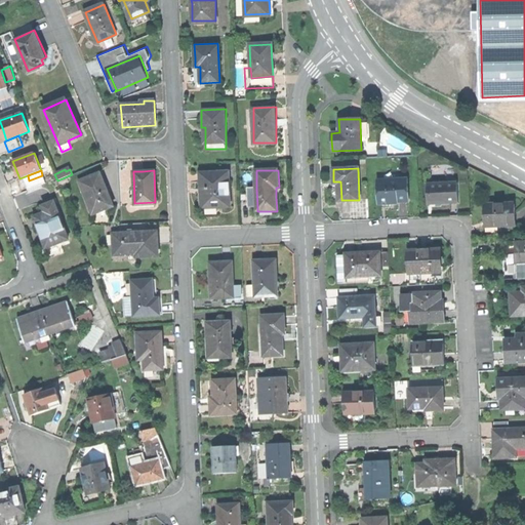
[(230,173),(200,172),(200,189),(203,189),(203,199),(203,207),(230,207),(230,173)]
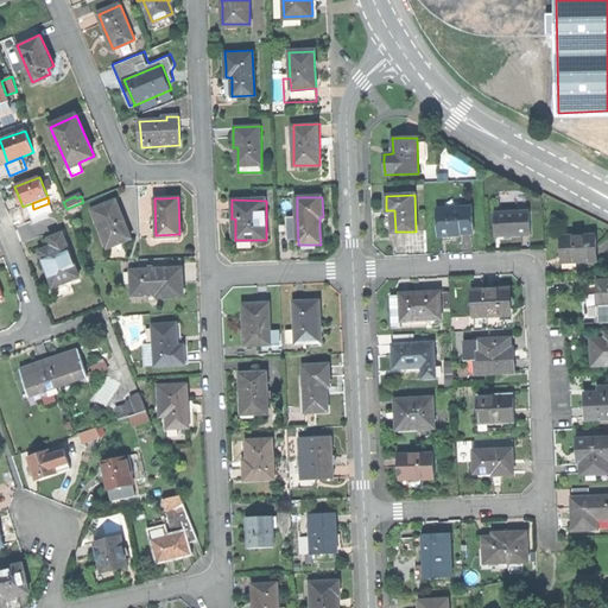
[(107,248),(131,239),(122,217),(115,201),(92,209),(107,248)]
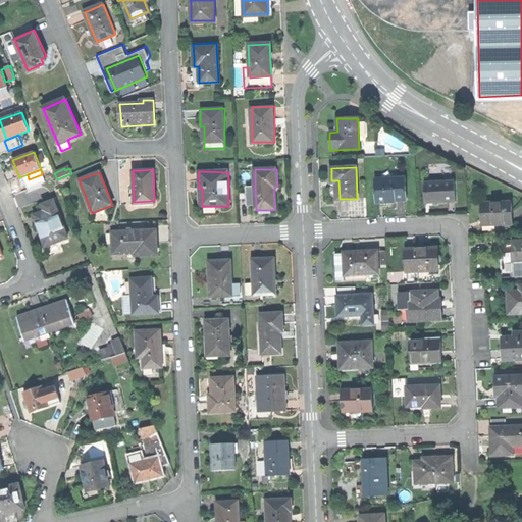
[(392,201),(407,200),(406,177),(375,179),(376,203),(388,202),(388,201),(392,201)]
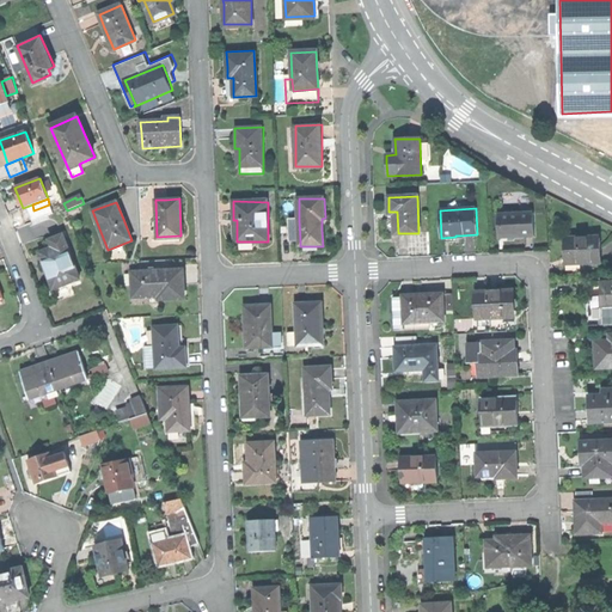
[(499,215),(500,238),(515,237),(534,236),(533,213),(520,214),(519,208),(509,208),(509,214),(499,215)]
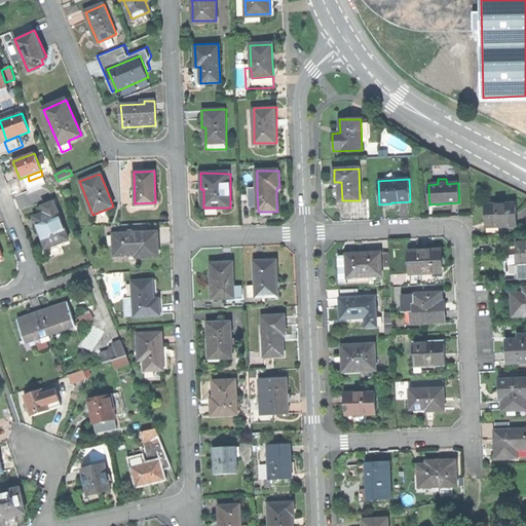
[(250,208),(258,208),(257,189),(249,189),(250,208)]
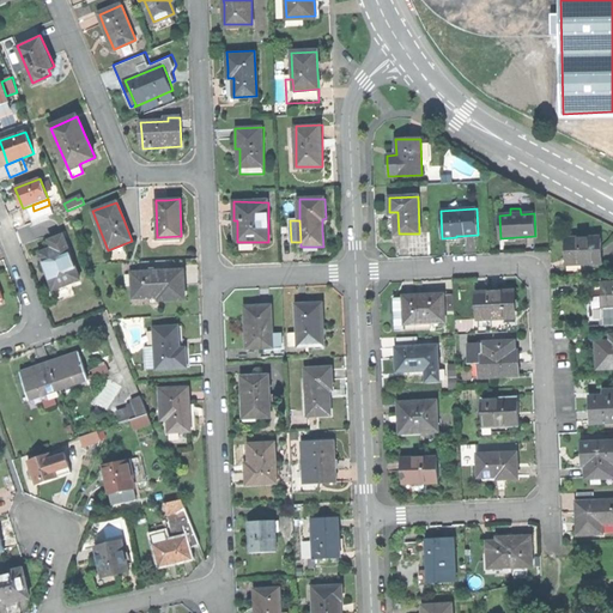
[(47,272),(54,290),(71,283),(80,279),(64,237),(50,242),(53,249),(40,254),(47,272)]
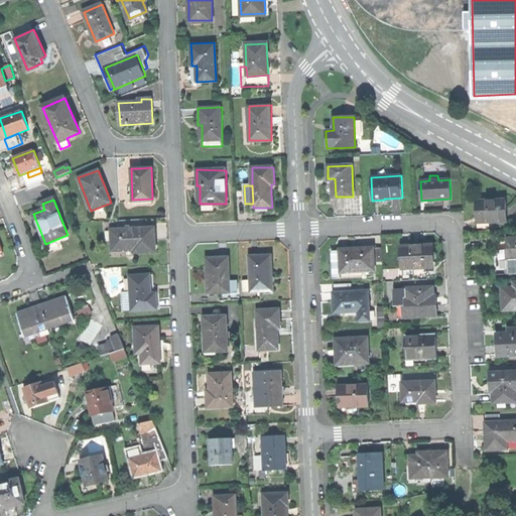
[(475,216),(475,223),(505,222),(504,202),(474,203),(475,216)]
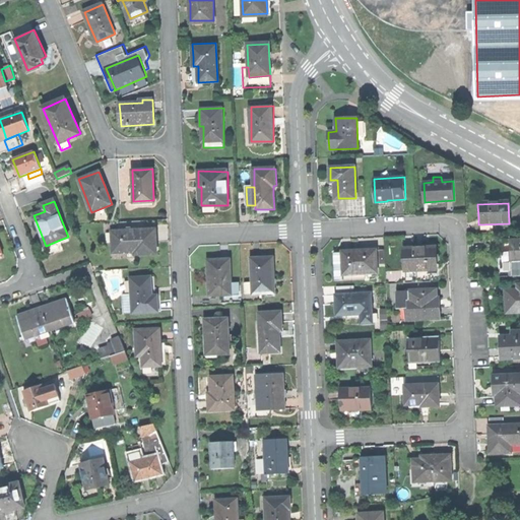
[(111,233),(112,252),(135,251),(135,255),(157,254),(156,242),(156,231),(111,233)]
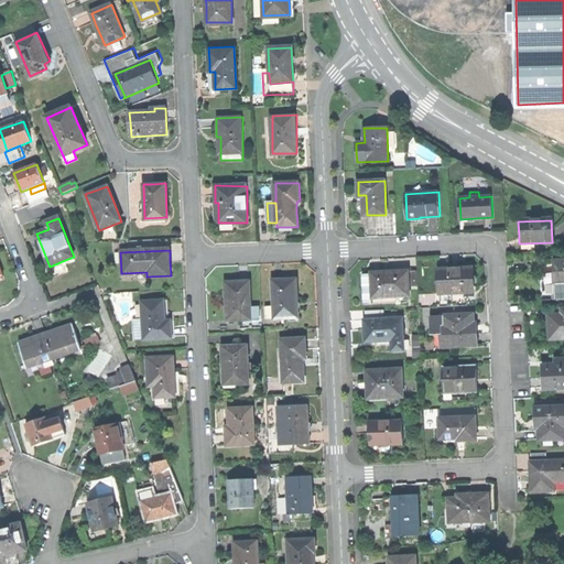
[(69,271),(65,260),(50,267),(54,278),(69,271)]
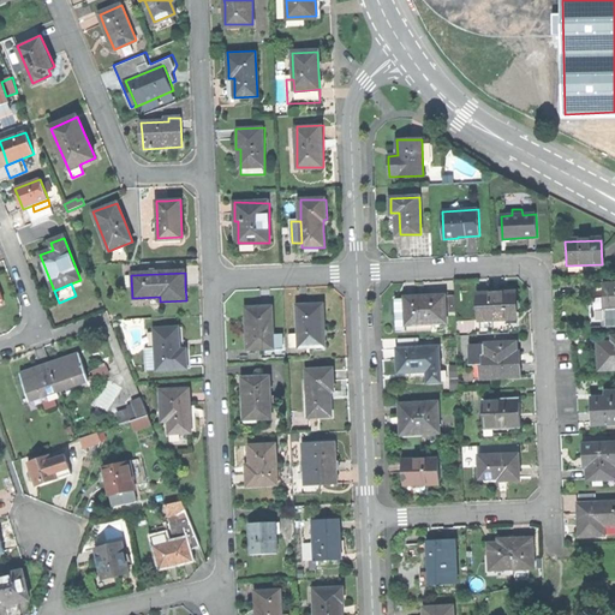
[(603,299),(604,310),(605,310),(614,309),(614,284),(603,285),(603,299)]
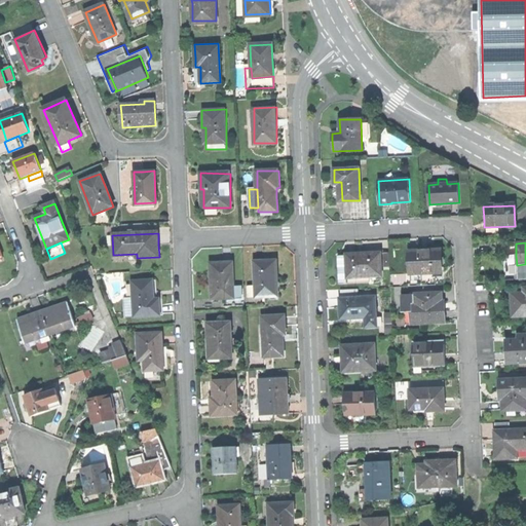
[(410,274),(442,272),(441,251),(424,251),(409,252),(410,274)]
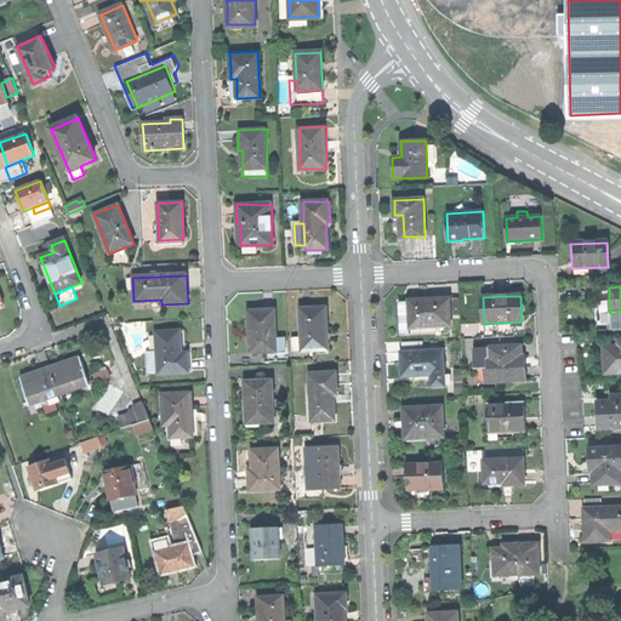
[(410,328),(450,325),(449,298),(426,300),(409,301),(409,305),(410,328)]
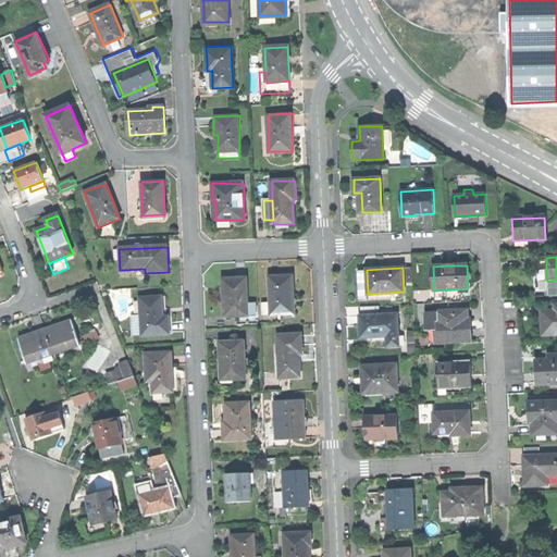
[(368,299),(368,294),(367,273),(358,273),(359,300),(368,299)]
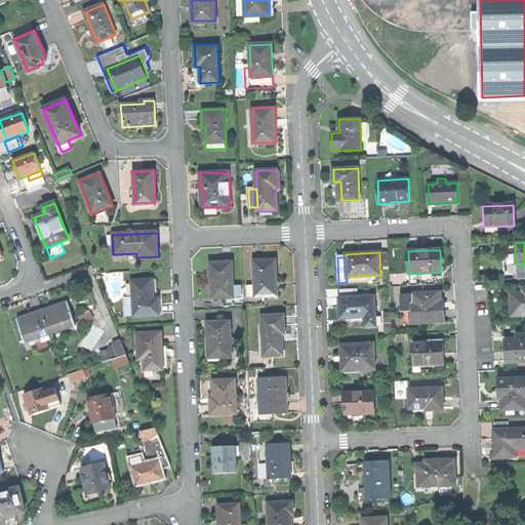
[(255,296),(278,295),(277,279),(276,259),(253,260),(254,285),(255,296)]
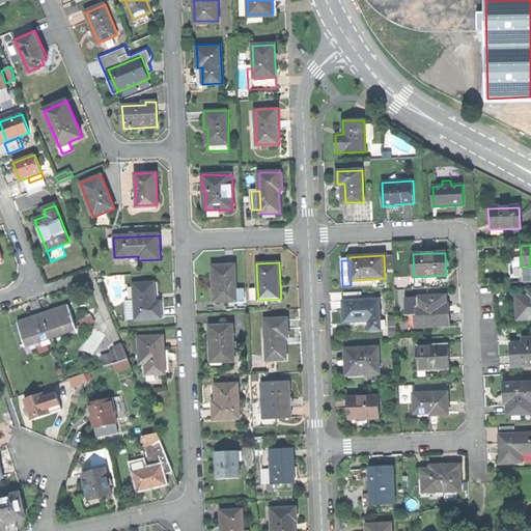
[(214,284),(214,302),(229,301),(236,301),(235,289),(234,264),(213,266),(214,284)]
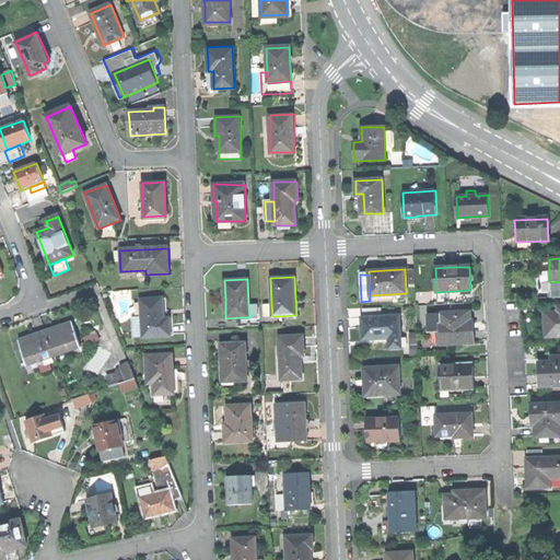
[(141,316),(142,336),(142,338),(171,336),(170,323),(164,323),(163,311),(163,298),(140,299),(141,316)]
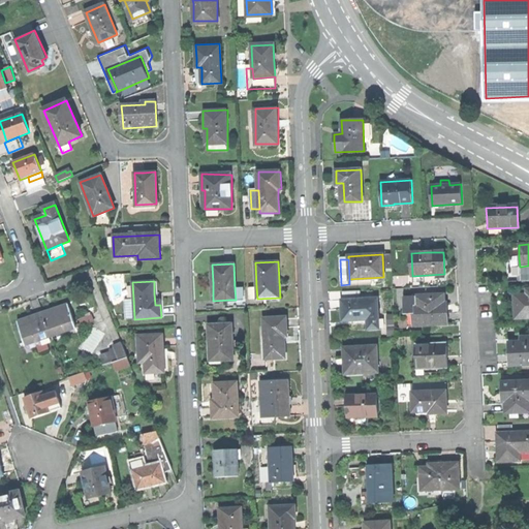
[(516,306),(516,317),(528,316),(528,289),(528,290),(528,294),(515,296),(516,306)]
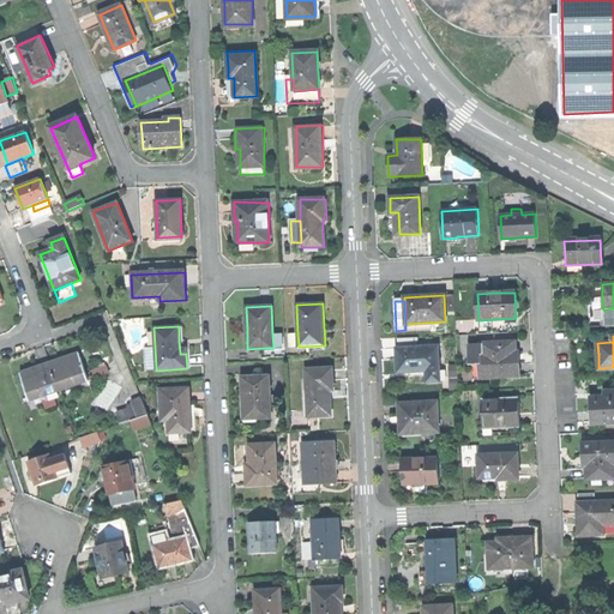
[(398,338),(398,348),(419,347),(419,337),(398,338)]
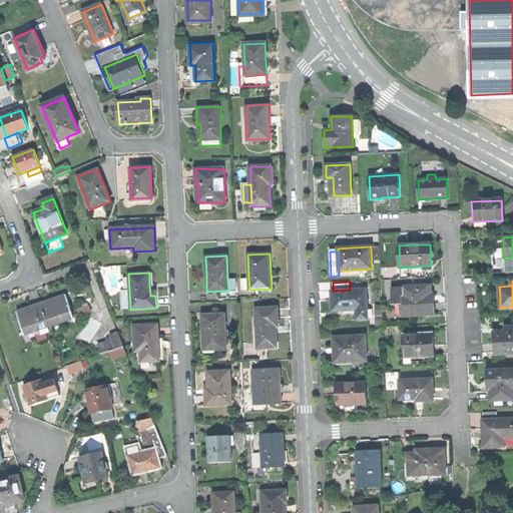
[(403,315),(434,314),(433,302),(431,302),(431,300),(430,286),(401,288),(402,305),(403,315)]
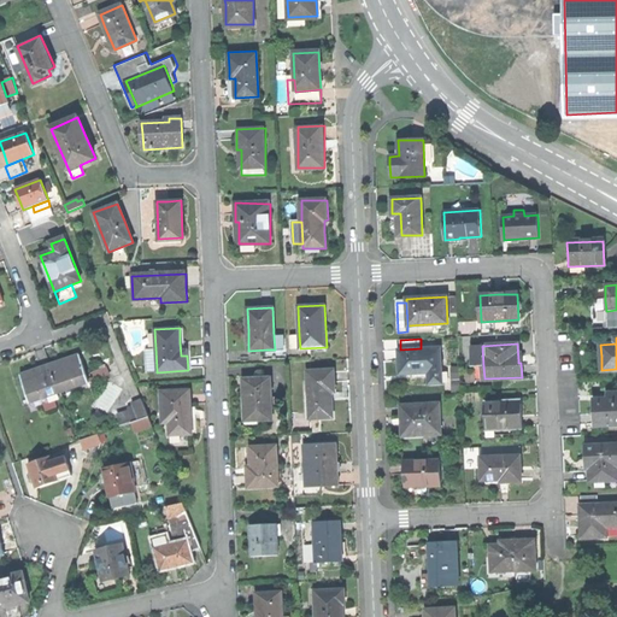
[(471,366),(483,366),(482,346),(470,346),(471,366)]
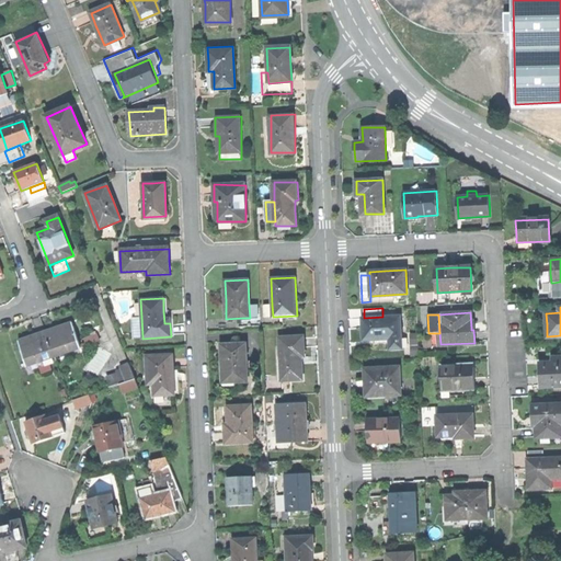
[(134,338),(142,336),(141,317),(133,318),(134,338)]
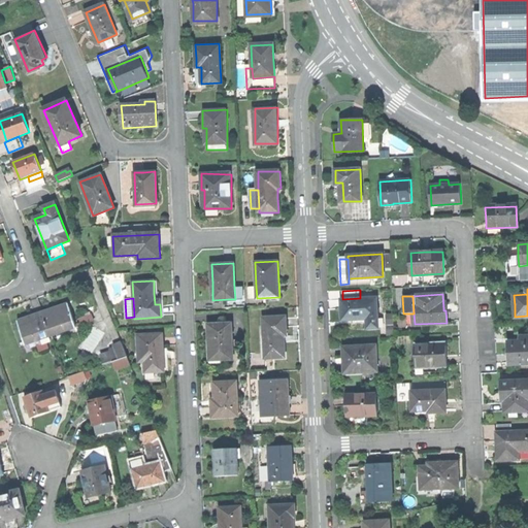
[(342,299),(341,299),(341,310),(342,320),(352,320),(352,325),(367,324),(367,328),(377,328),(376,298),(360,298),(342,299)]
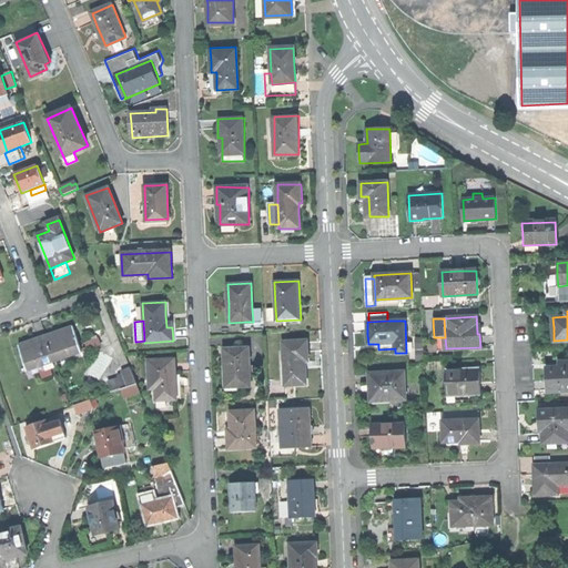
[(21,345),(29,369),(84,352),(75,326),(60,332),(33,341),(21,345)]
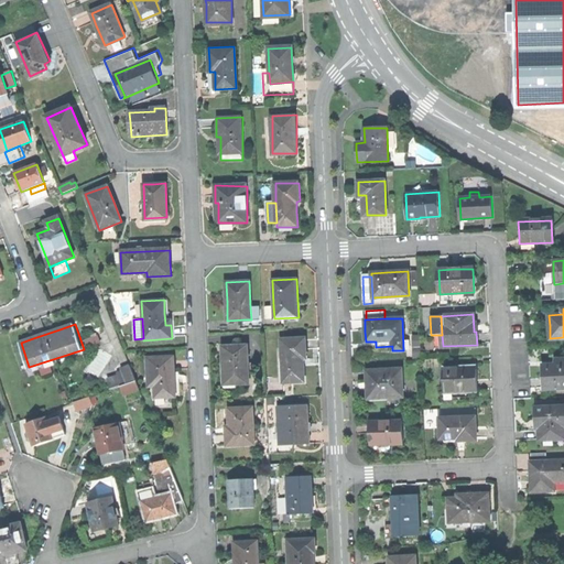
[(283,339),(284,383),(304,382),(304,360),(308,360),(307,351),(307,338),(283,339)]
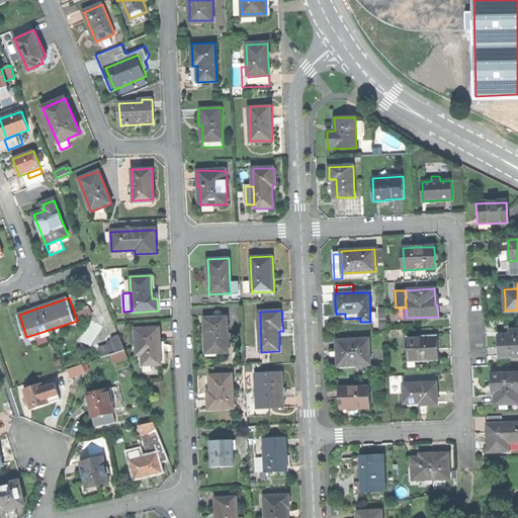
[(207,342),(207,353),(228,353),(228,317),(203,318),(203,334),(207,334),(207,342)]
